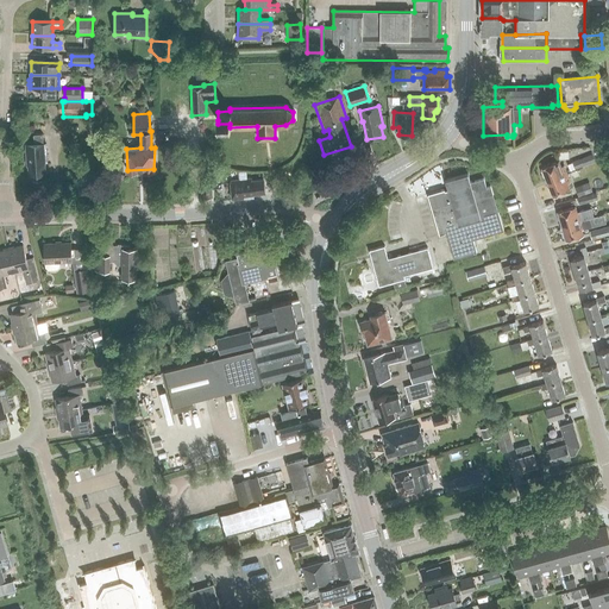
[(44,162),(46,161),(45,144),(43,144),(43,135),(33,135),(33,145),(25,145),(27,165),(29,165),(29,176),(45,175),(44,162)]
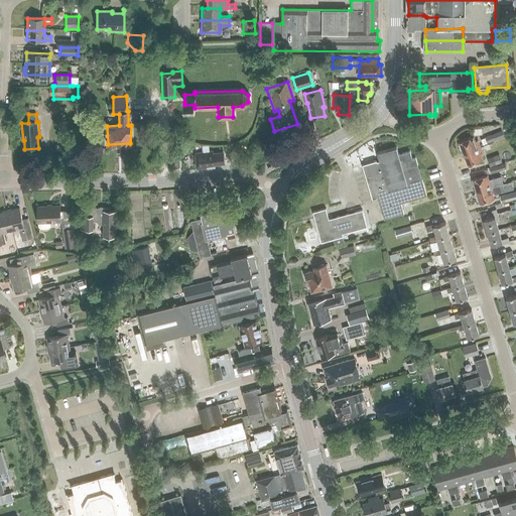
[(58,122),(58,130),(70,129),(69,121),(58,122)]
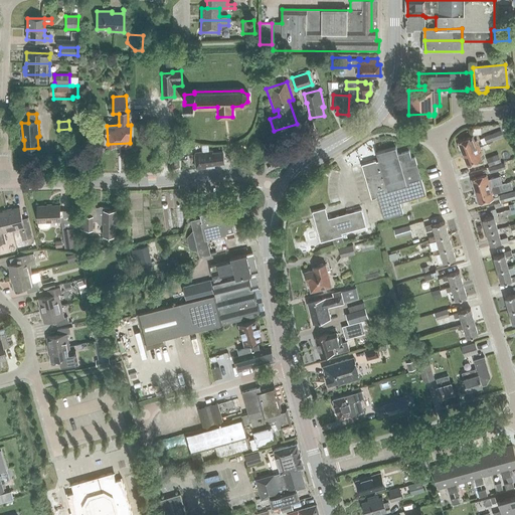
[(503,136),(501,130),(489,135),(492,141),(503,136)]
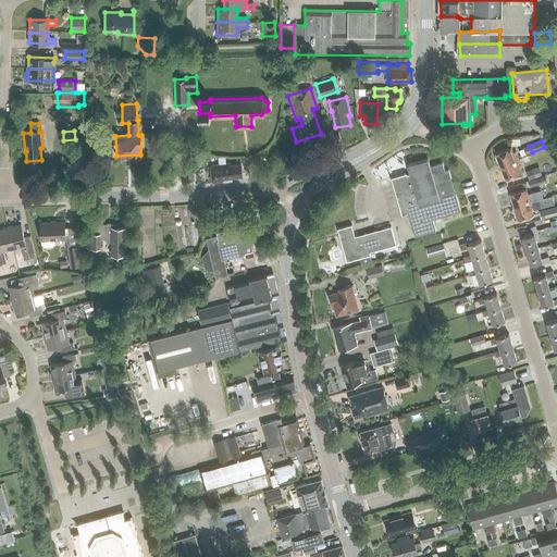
[(500,166),(518,159),(515,151),(512,152),(510,148),(495,155),(500,166)]
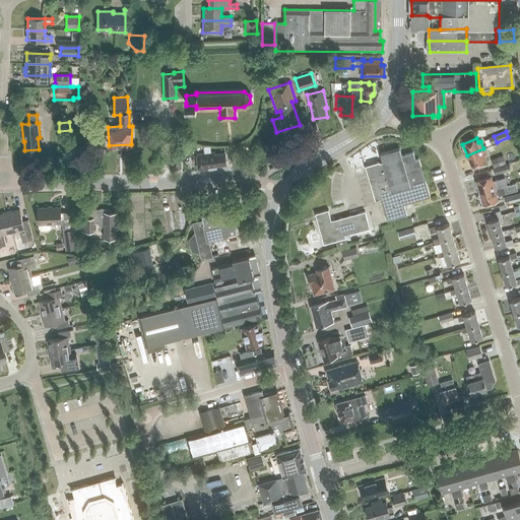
[(380,163),(380,161),(366,166),(375,200),(381,198),(387,220),(406,215),(403,204),(430,196),(418,159),(414,160),(412,152),(401,155),(399,148),(380,154),(383,163),(380,163)]
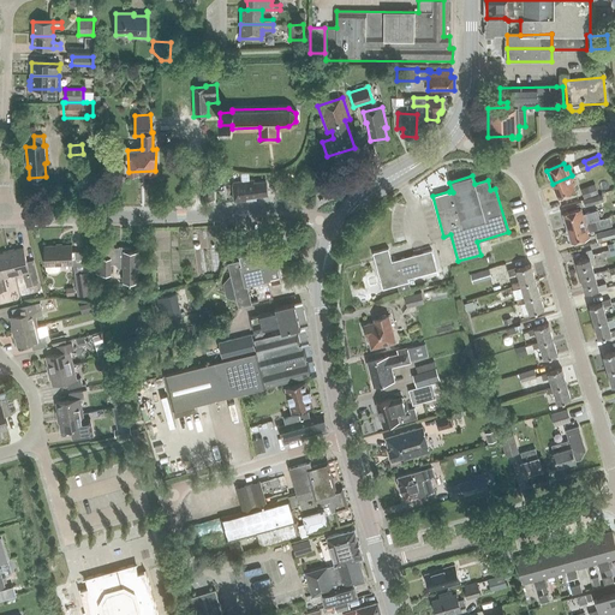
[(572,175),(553,184),(557,197),(574,190),(573,185),(575,185),(572,175)]
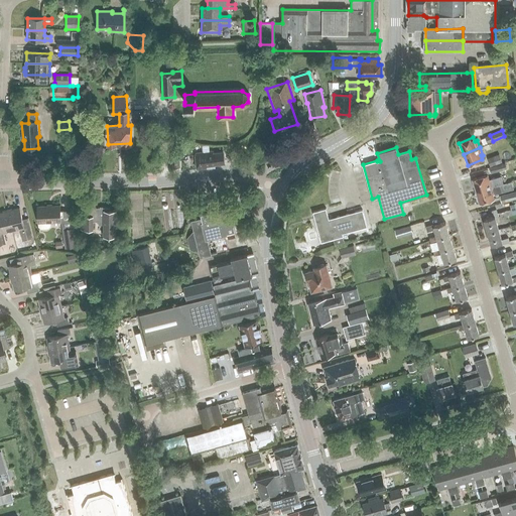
[(195,153),(197,169),(215,167),(215,165),(224,164),(222,152),(213,153),(213,151),(195,153)]
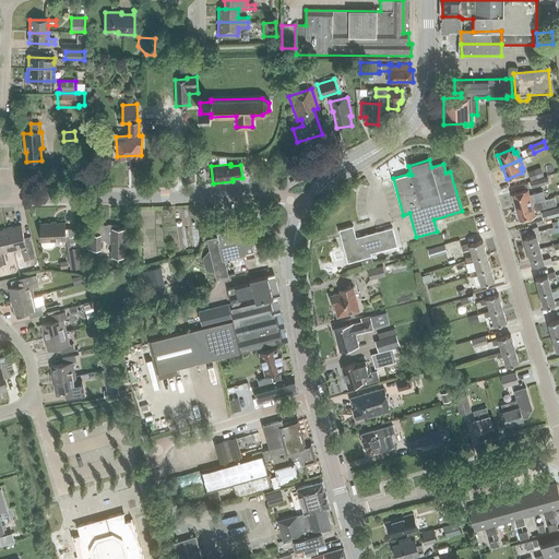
[(544,176),(540,167),(527,171),(531,180),(544,176)]
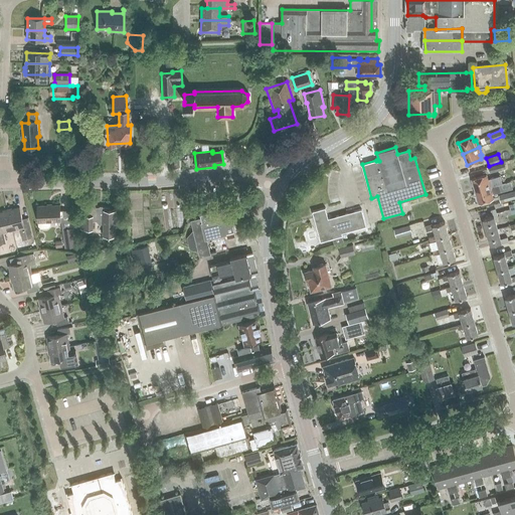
[(505,169),(504,163),(494,165),(495,171),(505,169)]
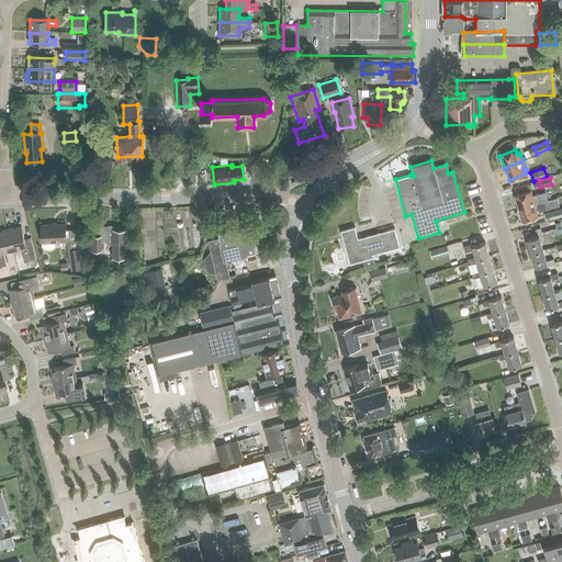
[(515,195),(518,209),(537,203),(535,195),(531,197),(530,191),(515,195)]
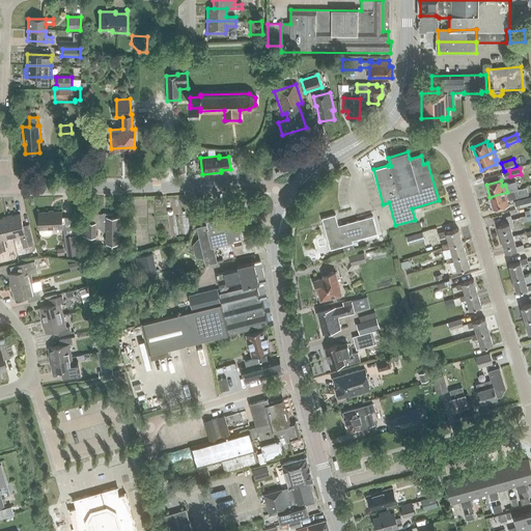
[(513,191),(507,193),(507,192),(490,197),(493,210),(508,205),(507,200),(516,198),(513,191)]
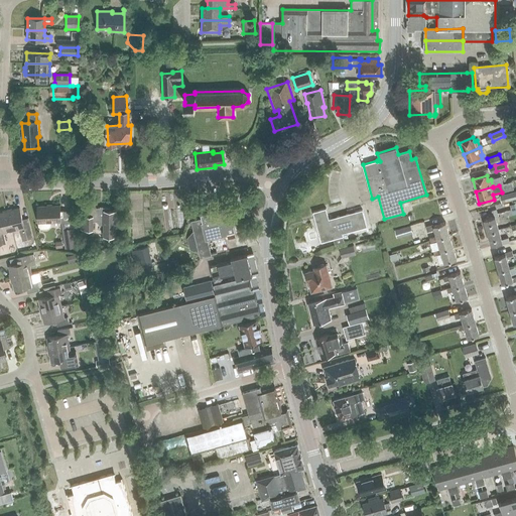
[(515,199),(515,190),(499,196),(501,203),(515,199)]
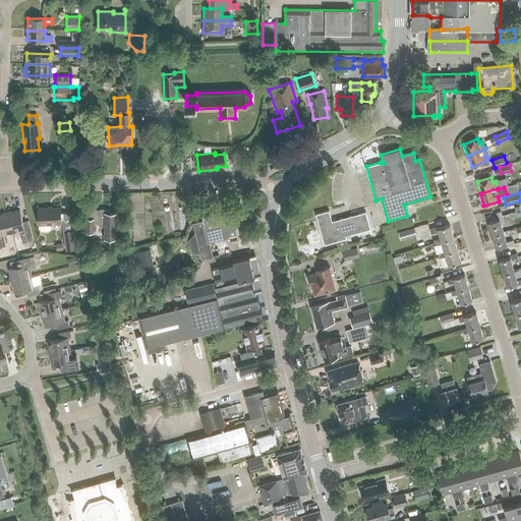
[(51,228),(51,224),(61,224),(60,208),(38,209),(39,229),(41,231),(49,231),(51,228)]
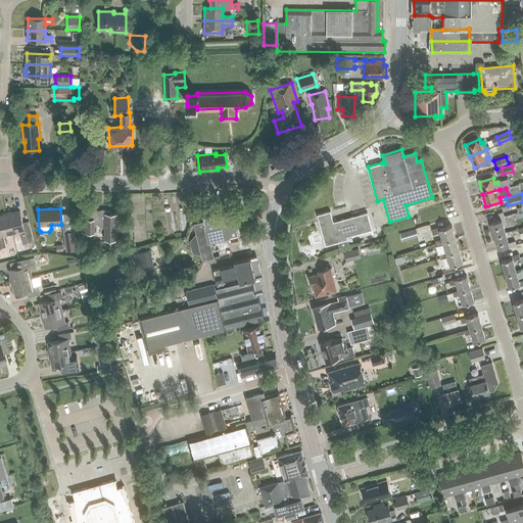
[(7,214),(12,234),(19,232),(22,244),(34,241),(29,221),(22,223),(19,210),(7,214)]
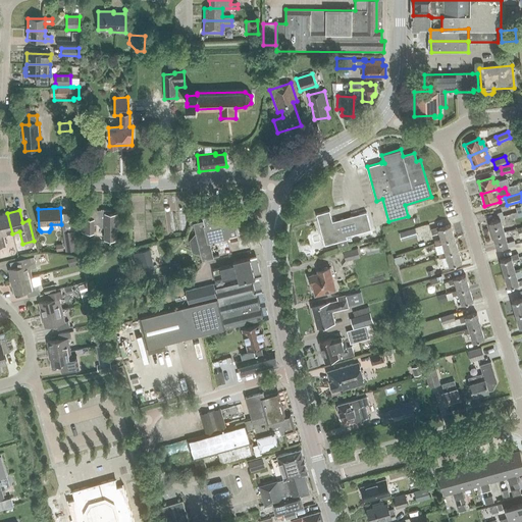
[(116,239),(117,213),(111,213),(111,210),(90,210),(88,212),(88,214),(90,216),(90,218),(82,218),(82,232),(93,232),(94,224),(99,224),(99,226),(101,227),(105,227),(105,239),(116,239)]
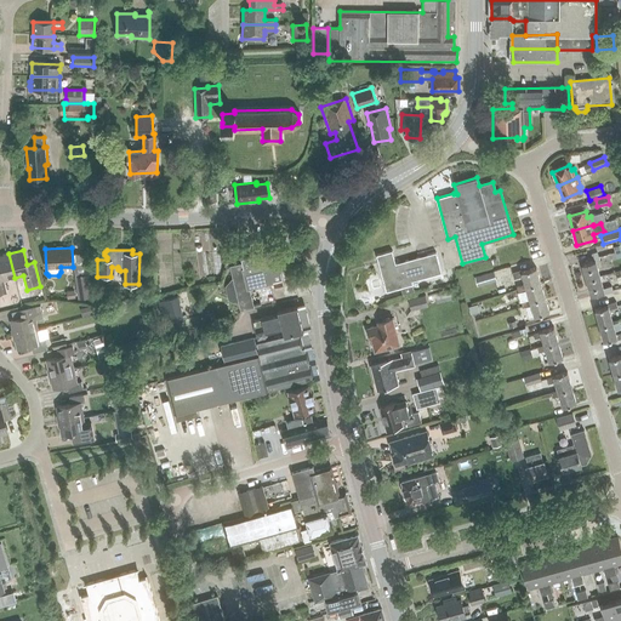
[(255,308),(250,288),(283,279),(279,265),(280,265),(277,250),(241,258),(243,263),(229,266),(240,311),(255,308)]
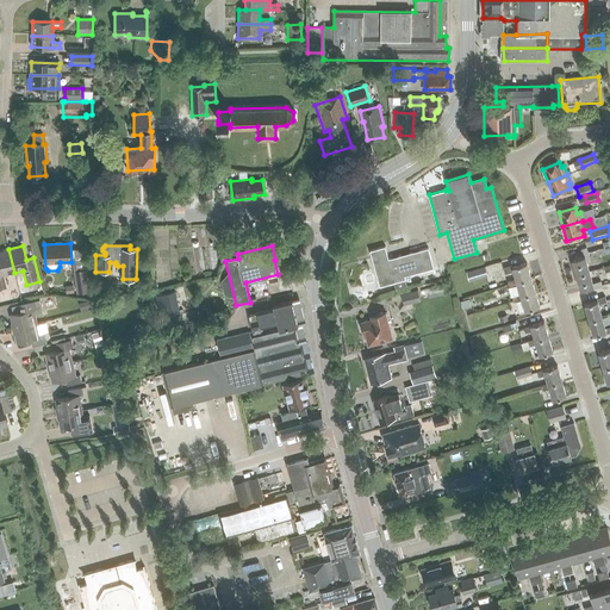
[(406,284),(405,279),(404,275),(433,268),(427,248),(388,260),(385,247),(369,250),(379,286),(393,282),(396,290),(406,286),(406,284)]
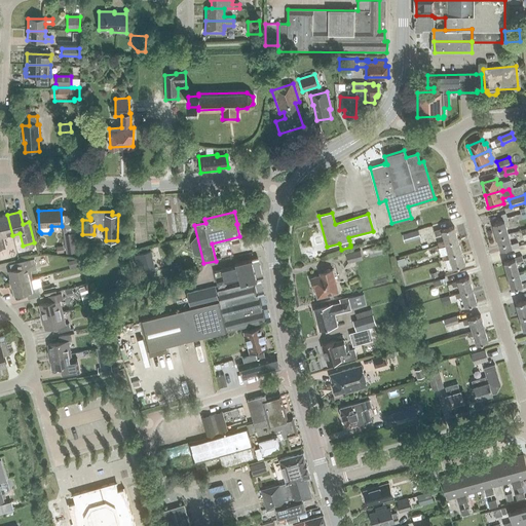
[(496,237),(508,234),(504,223),(508,222),(505,214),(500,215),(502,221),(493,224),(496,237)]
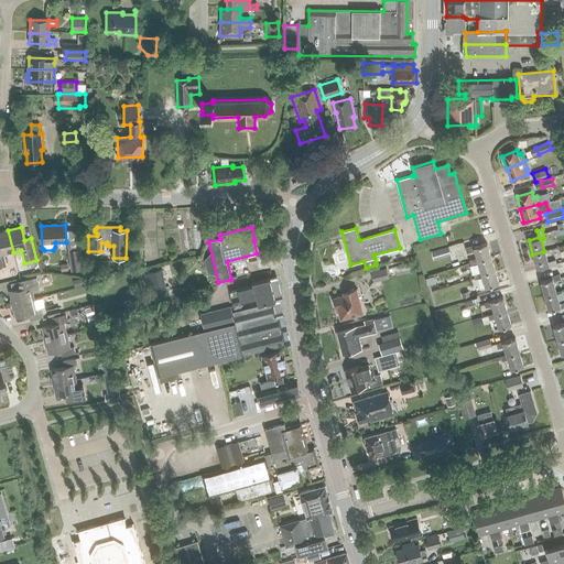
[(0,267),(7,266),(4,255),(13,252),(8,230),(0,232),(0,267)]
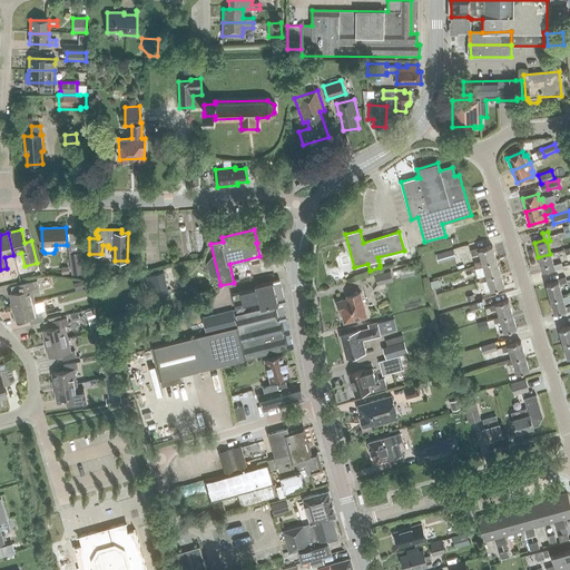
[(495,259),(491,246),(479,249),(479,248),(477,248),(470,251),(471,256),(472,256),(480,254),(481,261),(482,264),(495,259)]
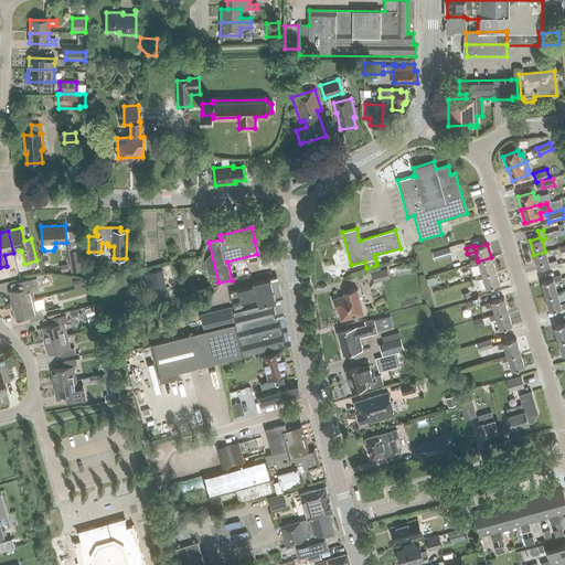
[(435,260),(451,255),(449,246),(432,252),(435,260)]
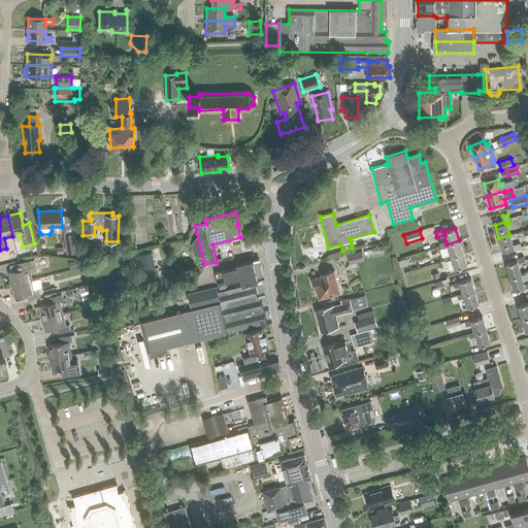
[(67,253),(77,252),(75,233),(64,235),(67,253)]
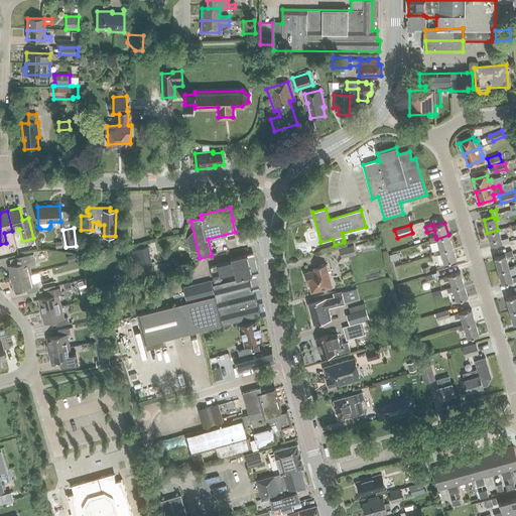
[(498,230),(487,233),(491,246),(501,243),(501,245),(509,243),(507,238),(501,240),(498,230)]
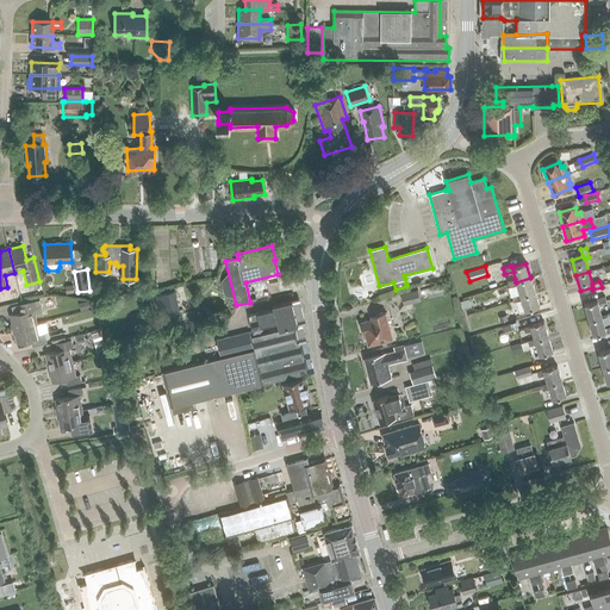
[(521,297),(535,292),(530,278),(516,282),(515,279),(508,281),(509,287),(517,285),(520,293),(521,297)]
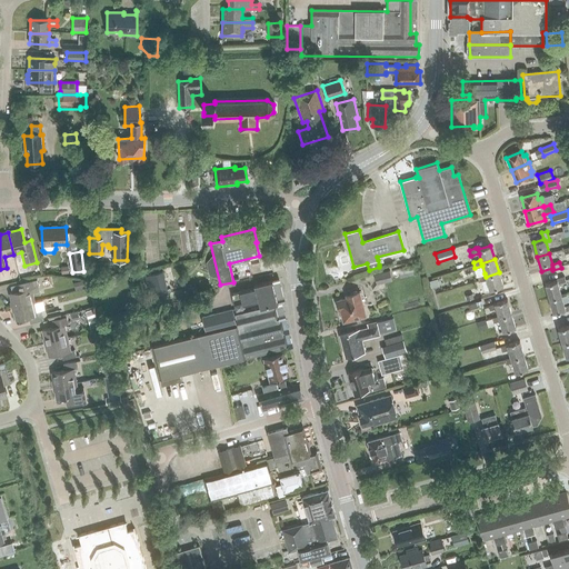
[(413,275),(411,265),(392,270),(393,275),(400,273),(401,278),(413,275)]
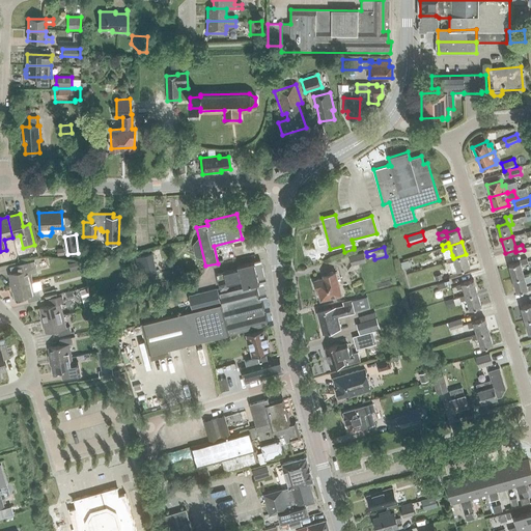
[(366,261),(363,252),(348,256),(352,266),(366,261)]
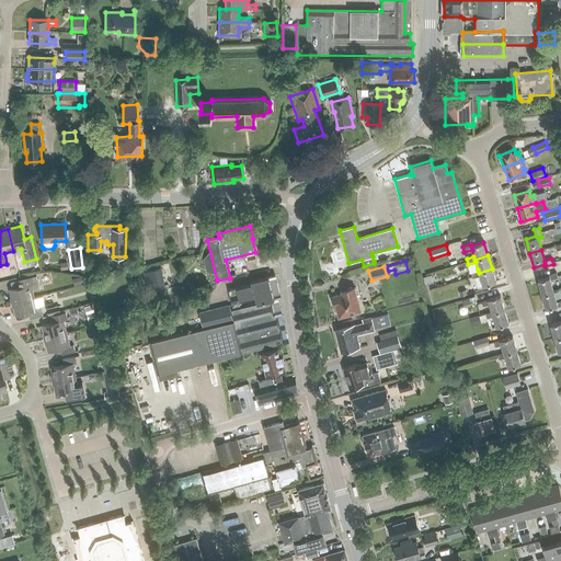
[(479,273),(478,270),(470,272),(471,278),(480,275),(482,286),(495,282),(492,268),(479,273)]
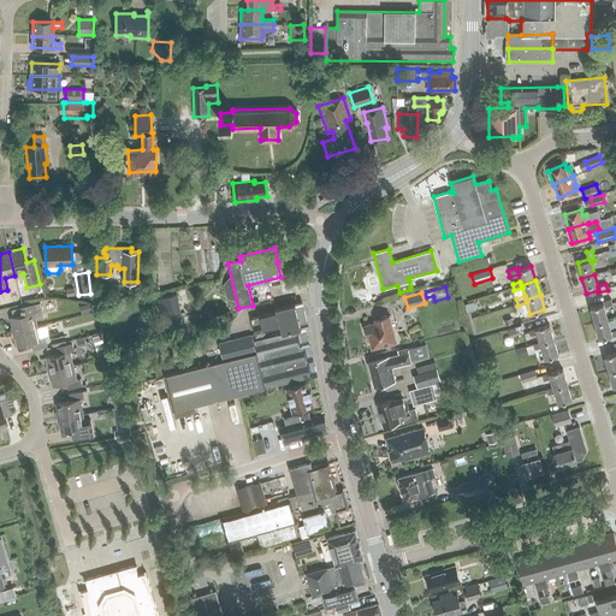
[(110,309),(125,308),(124,300),(108,301),(110,309)]
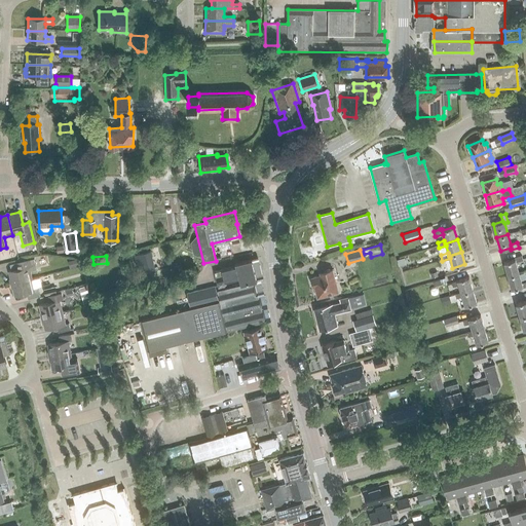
[(508,276),(519,273),(516,262),(523,260),(521,256),(515,258),(515,259),(504,262),(508,276)]
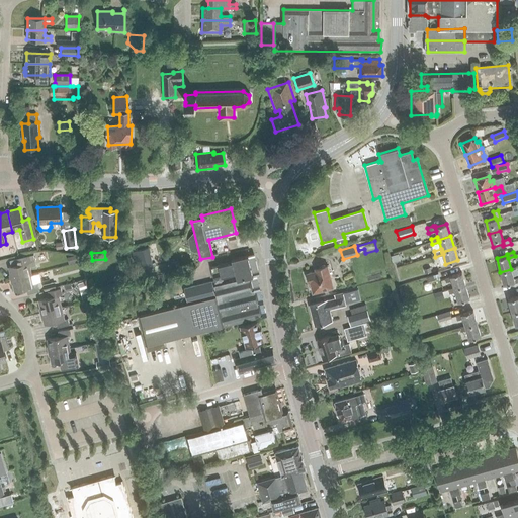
[(236,273),(237,280),(257,275),(260,274),(254,254),(232,259),(233,262),(211,267),(214,282),(223,280),(222,276),(236,273)]
